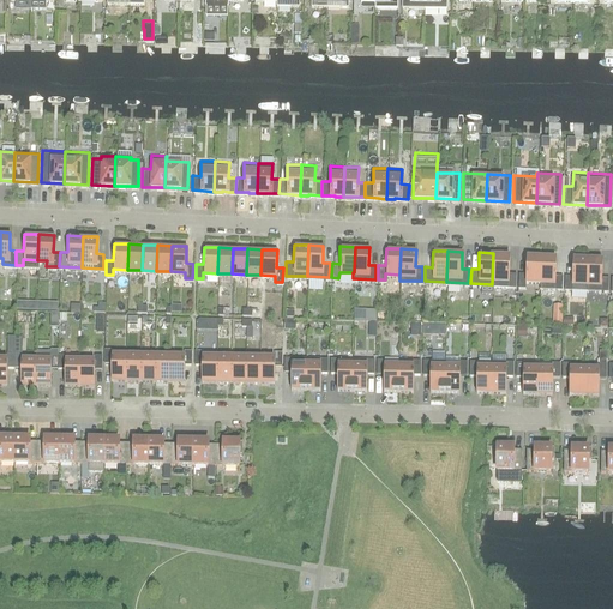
[(515,271),(508,270),(509,253),(493,253),(492,284),(515,285),(515,271)]
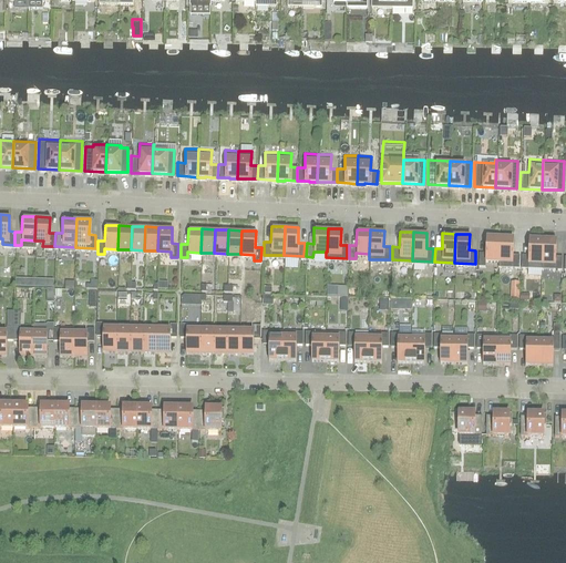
[(477,264),(484,264),(484,258),(497,258),(498,235),(485,235),(484,251),(477,251),(477,264)]
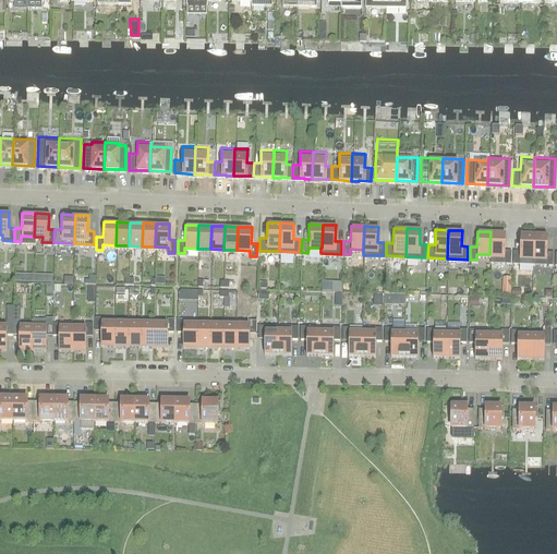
[(504,248),(504,232),(491,231),(489,254),(489,260),(509,261),(510,248),(504,248)]
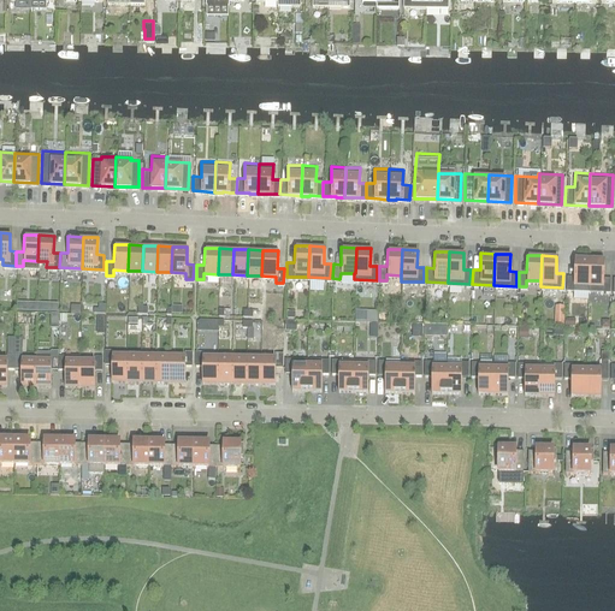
[(565,288),(587,289),(587,283),(589,257),(573,256),(573,273),(566,273),(565,288)]
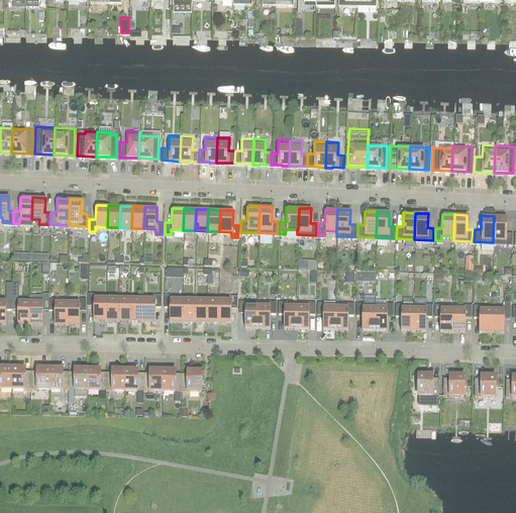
[(505,230),(506,216),(494,216),(493,237),(493,242),(511,243),(511,231),(505,230)]
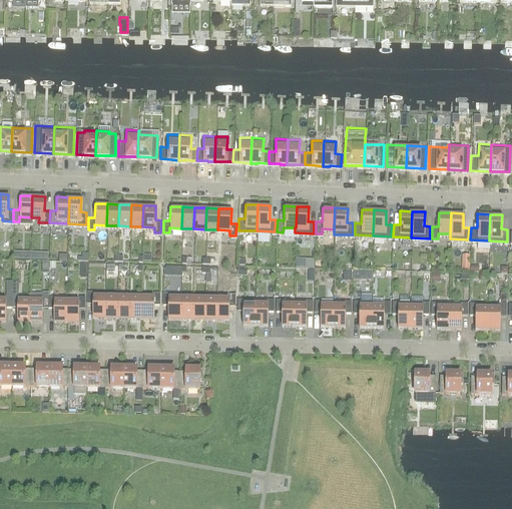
[(307,265),(315,265),(315,255),(307,255),(307,265)]
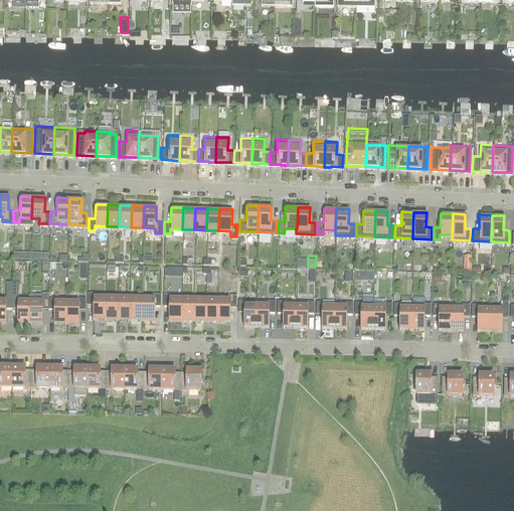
[(29,292),(29,299),(29,321),(41,321),(41,307),(47,307),(47,295),(47,291),(41,291),(41,292),(29,292)]
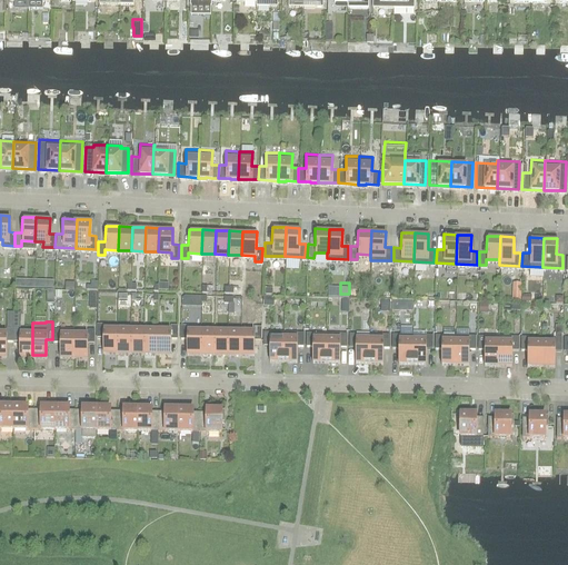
[(102,350),(116,350),(116,327),(102,326),(102,321),(96,321),(96,335),(102,335),(102,350)]
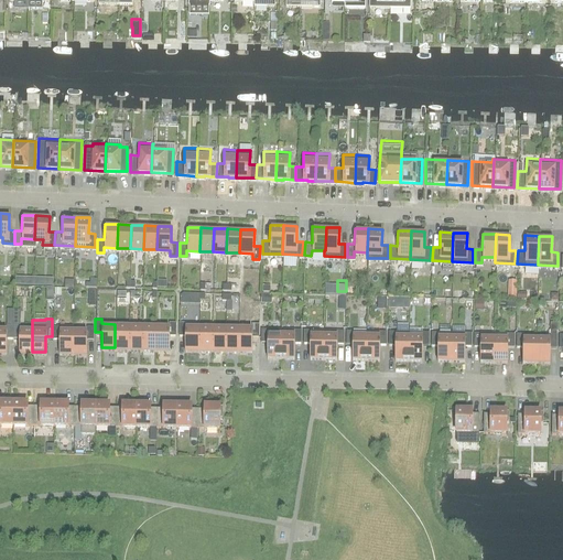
[(549,336),(536,336),(534,359),(549,361),(549,345),(555,345),(555,327),(558,329),(558,319),(549,319),(549,336)]
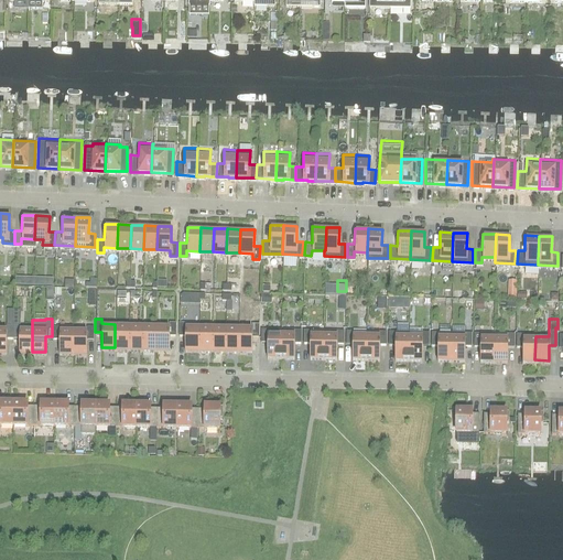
[(168,325),(154,324),(154,348),(168,348),(168,333),(174,333),(175,320),(168,320),(168,325)]
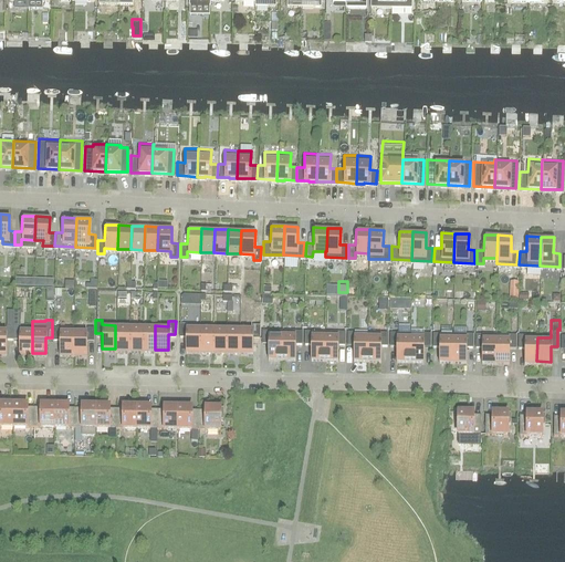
[(185,350),(198,350),(199,326),(185,326),(186,321),(178,321),(178,334),(185,334),(185,350)]
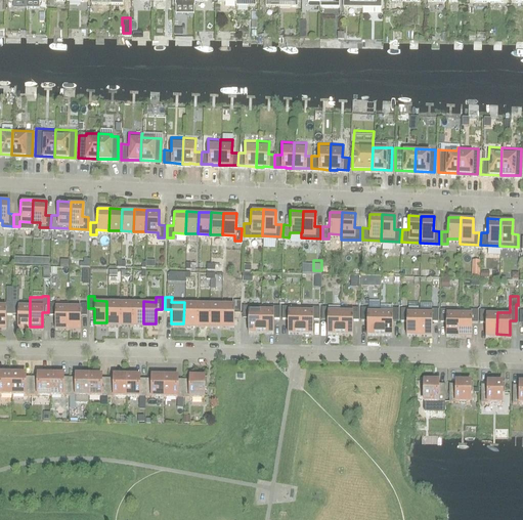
[(233,303),(221,303),(220,325),(232,325),(233,310),(240,310),(240,298),(233,298),(233,303)]
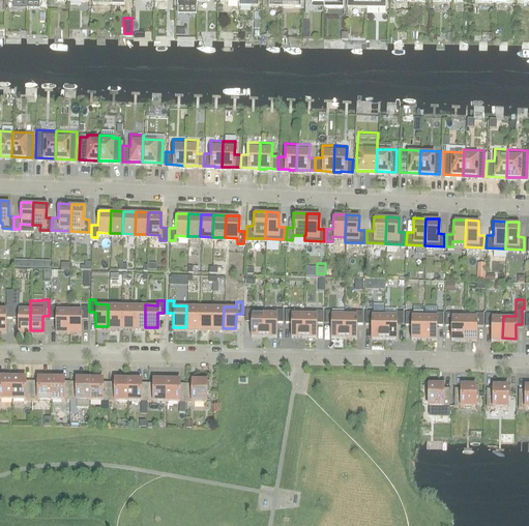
[(0,329),(5,329),(5,315),(11,315),(11,302),(5,302),(5,308),(0,307),(0,329)]
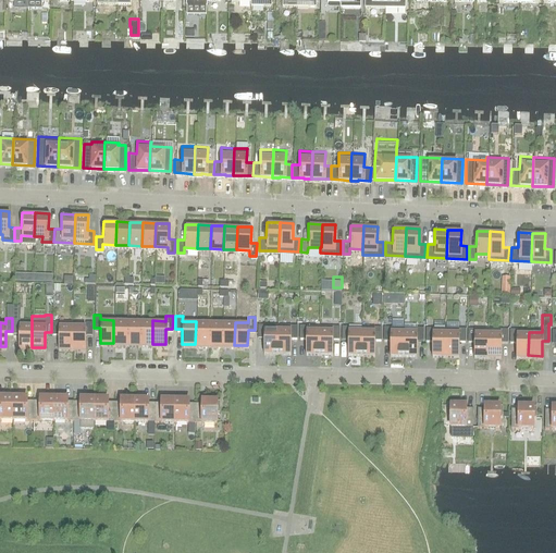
[(19,318),(12,318),(12,331),(19,331),(17,347),(32,347),(32,323),(19,323),(19,318)]
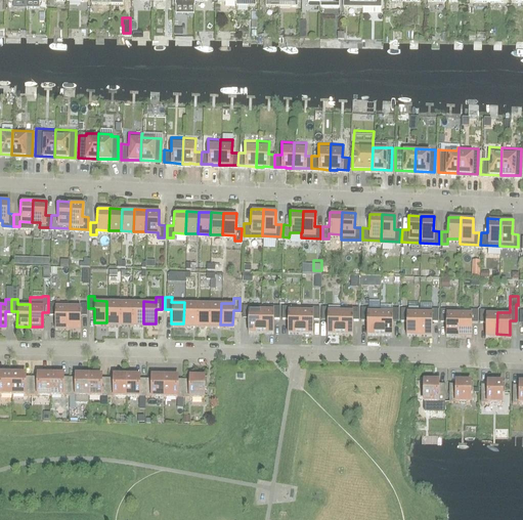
[(55,300),(48,300),(48,312),(54,312),(54,327),(67,327),(68,305),(68,300),(58,300),(55,300)]
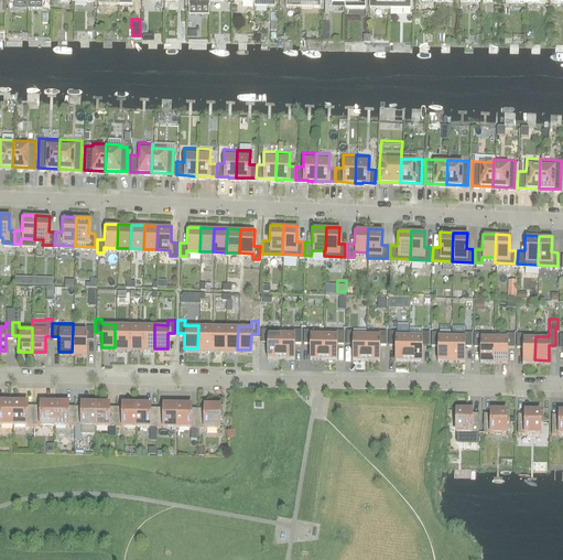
[(86,329),(73,329),(72,352),(85,353),(86,336),(93,337),(93,323),(86,323),(86,329)]
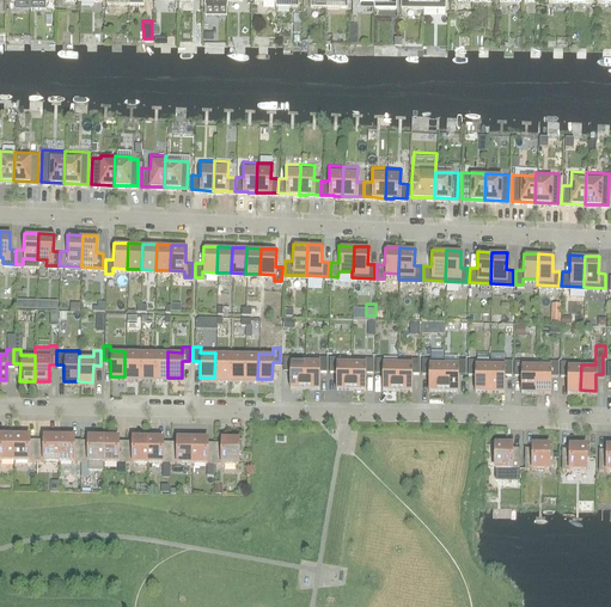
[(124,376),(139,376),(139,351),(124,351),(124,376)]
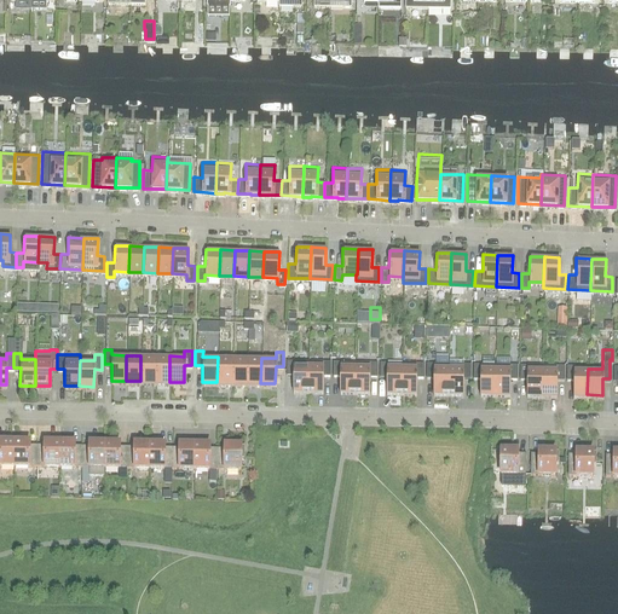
[(140,381),(155,381),(155,355),(140,355),(140,381)]
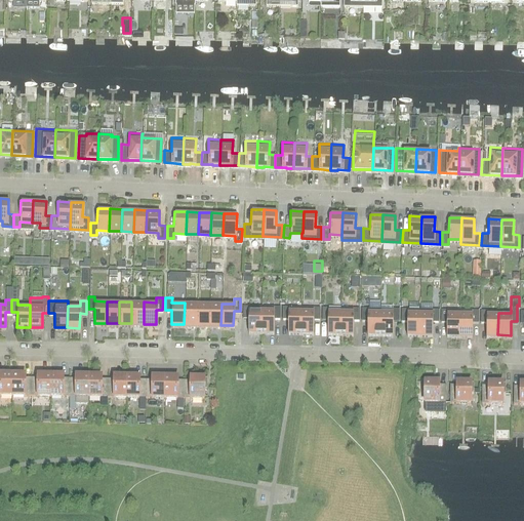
[(131,323),(144,324),(144,302),(131,302),(131,323)]
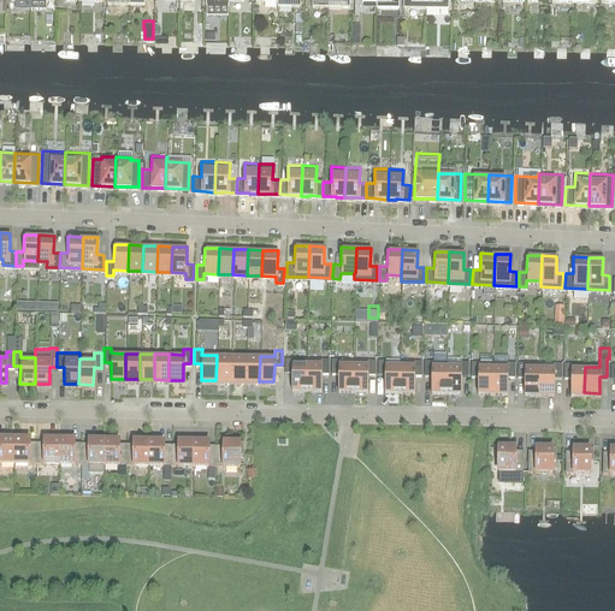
[(216,380),(230,381),(231,355),(217,355),(216,380)]
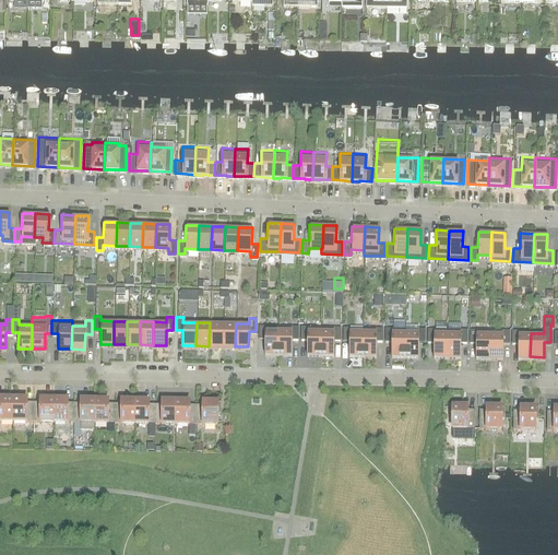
[(209,346),(222,346),(223,322),(210,322),(209,346)]
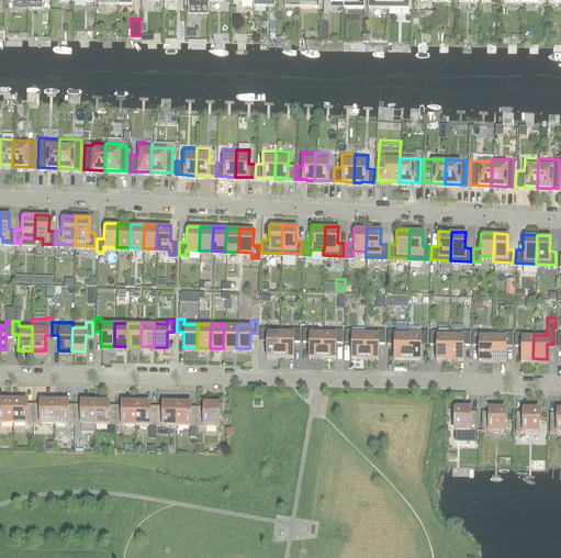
[(223,348),(236,348),(237,325),(224,324),(223,348)]
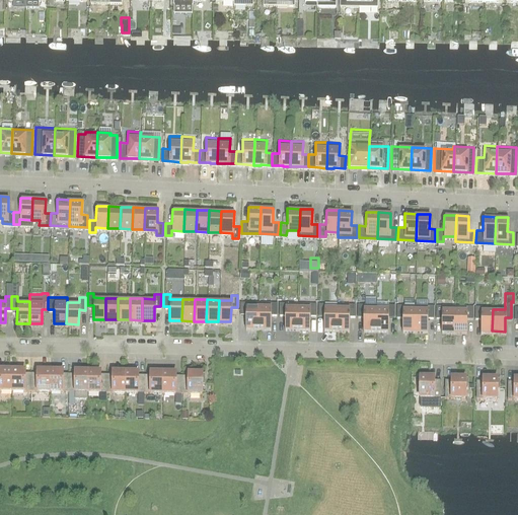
[(244,326),(257,326),(257,300),(239,300),(239,312),(245,312),(244,326)]
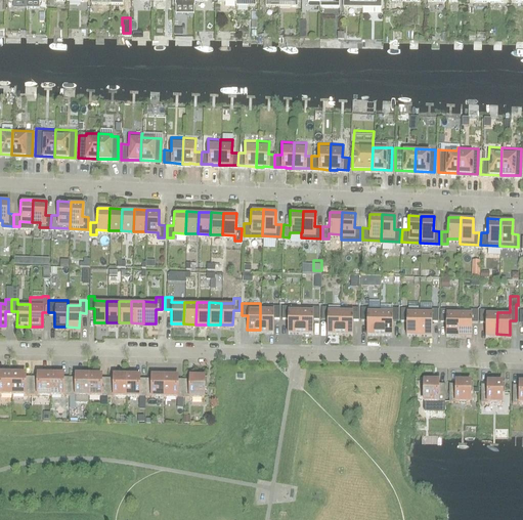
[(278,304),(260,303),(260,330),(272,331),(272,316),(278,316),(278,304)]
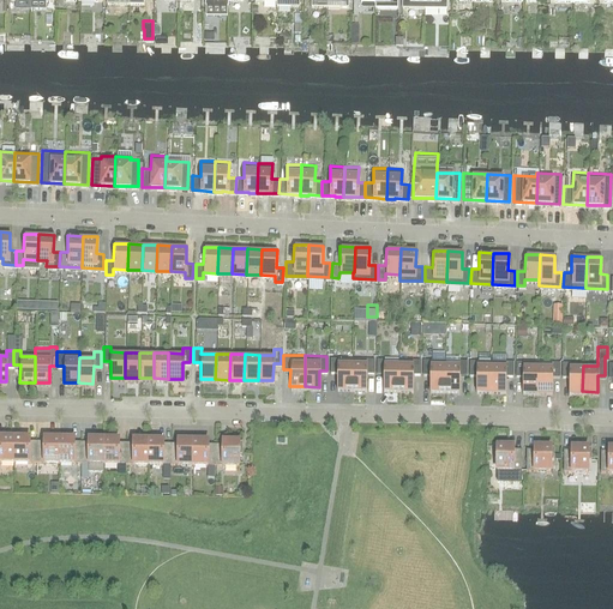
[(336,387),(350,387),(352,356),(329,356),(329,371),(336,371),(336,387)]
